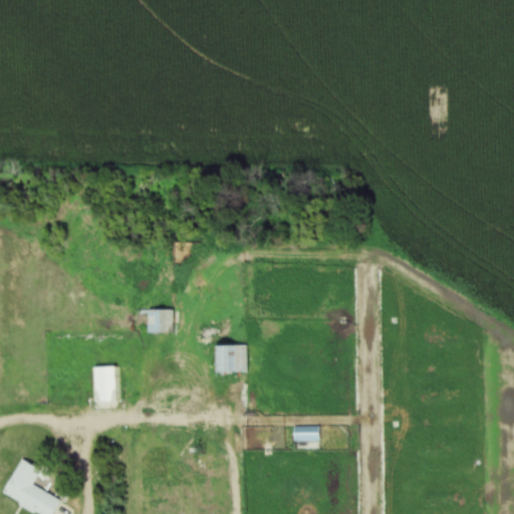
[(149,304),(176,304),(176,328),(149,328),(149,304)]
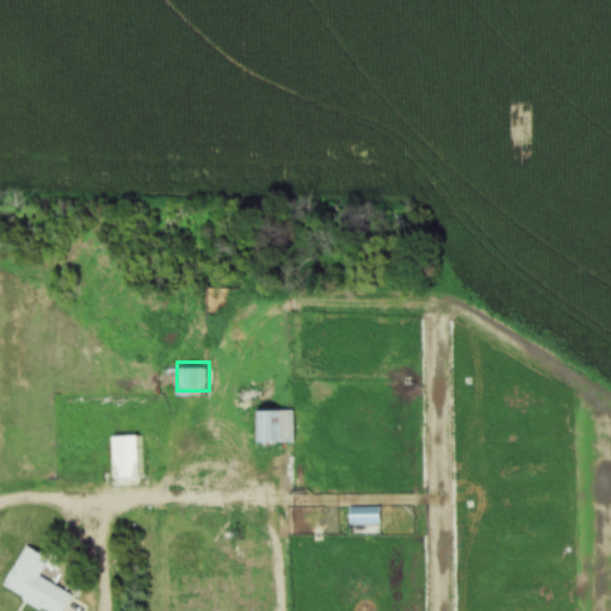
[(258,412),(291,412),(291,442),(258,442),(258,412)]
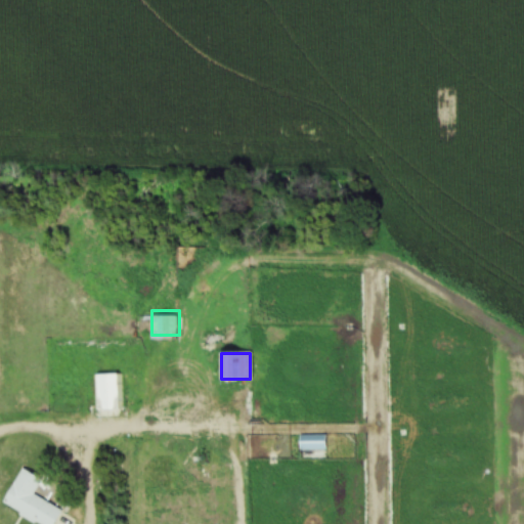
[(92,372),(122,372),(123,410),(93,410),(92,372)]
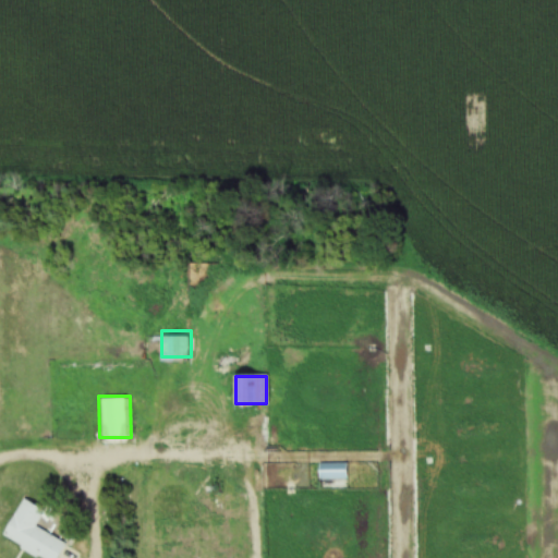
[(350,463),(319,463),(319,477),(350,477),(350,463)]
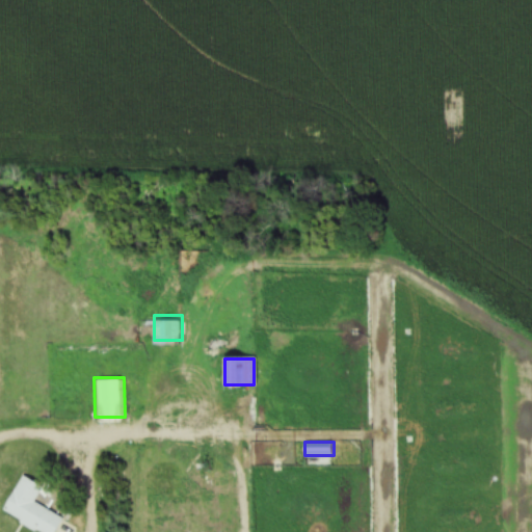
[(23,473),(3,510),(45,531),(57,531),(65,515),(38,502),(47,485),(23,473)]
